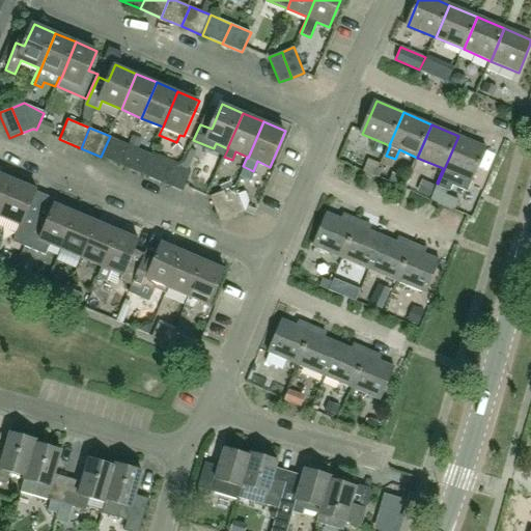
[(121,165),(130,145),(110,136),(101,157),(121,165)]
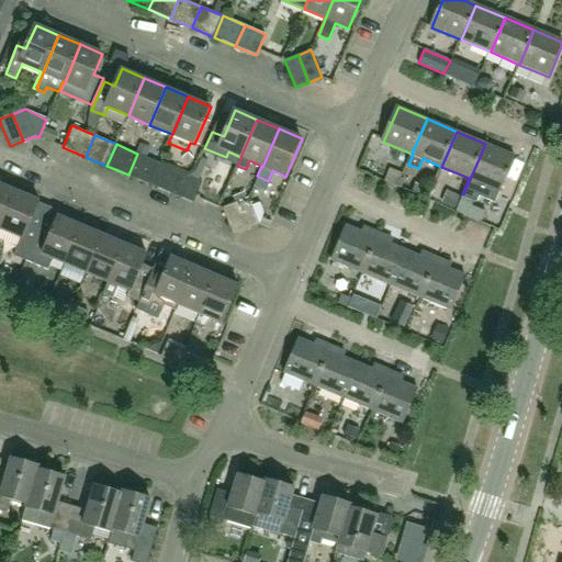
[(476,181),(501,191),(515,156),(485,144),(463,194),(470,197),(476,181)]
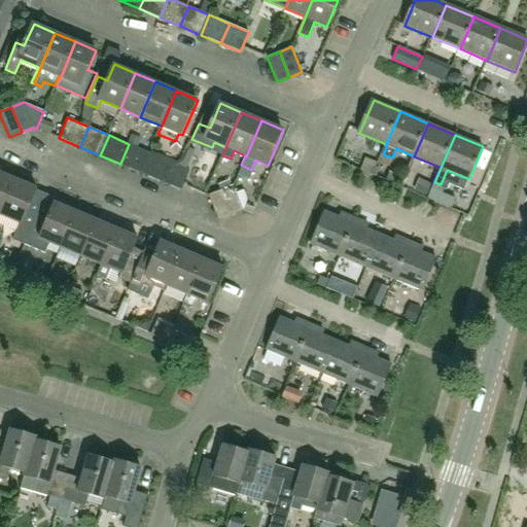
[(129,144),(120,164),(141,173),(150,152),(129,144)]
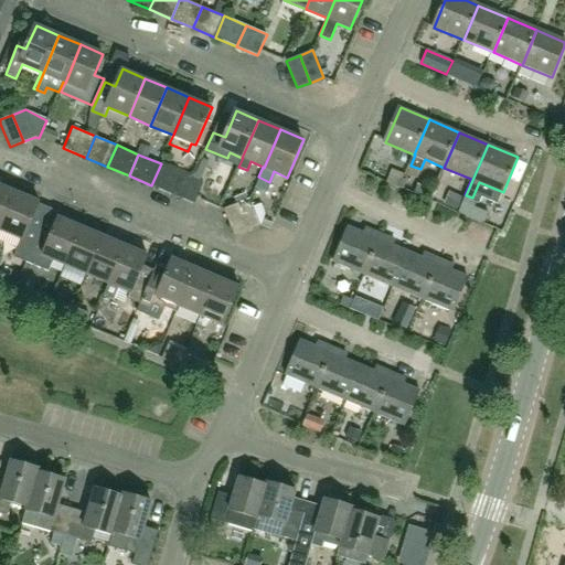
[(161,163),(151,185),(174,194),(183,173),(161,163)]
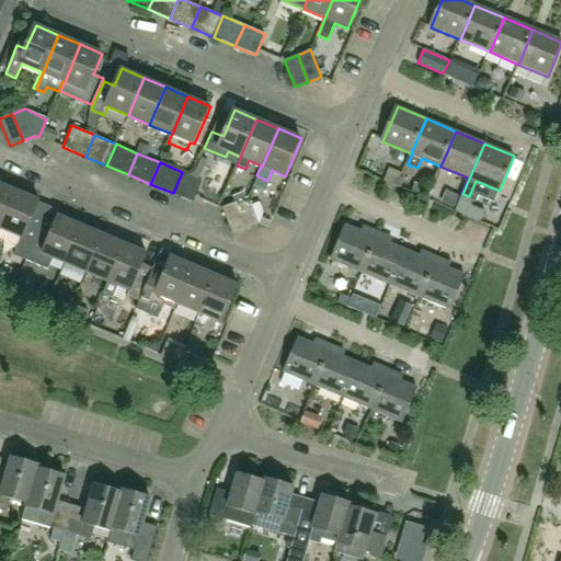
[(182,172),(173,193),(193,202),(203,181),(182,172)]
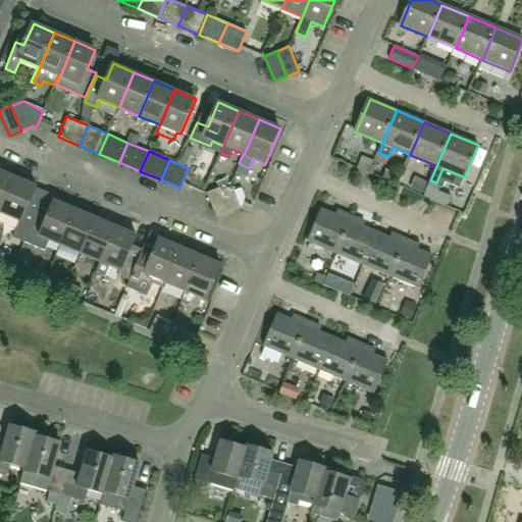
[(381,178),(395,185),(399,175),(385,170),(381,178)]
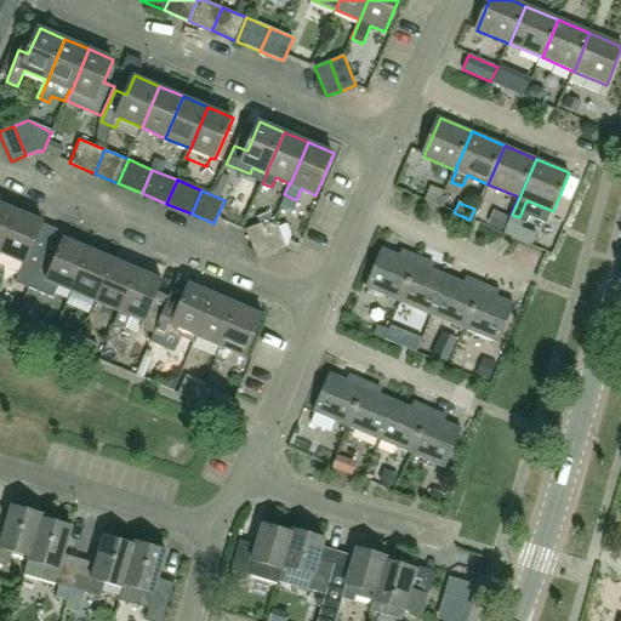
[(0,254),(17,215),(18,214),(18,212),(0,205),(0,254)]
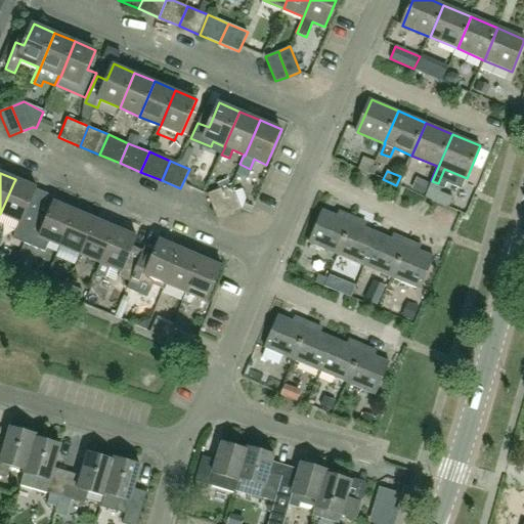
[(25,244),(37,213),(28,209),(37,188),(15,179),(15,180),(14,181),(0,214),(18,222),(11,238),(25,244)]
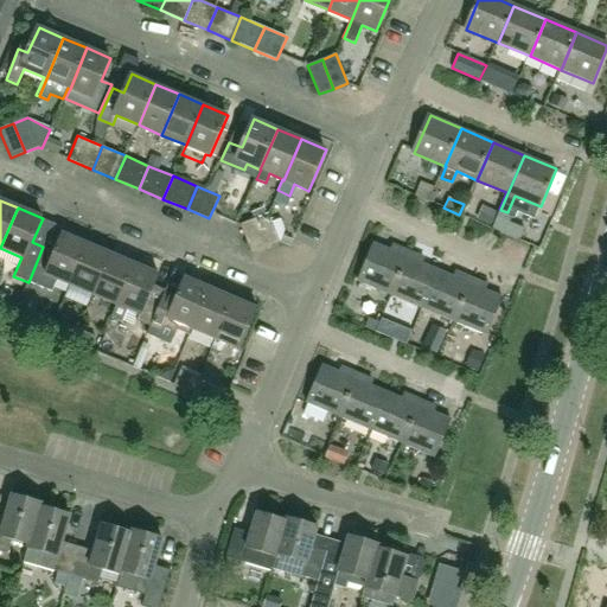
[(499,232),(505,235),(510,223),(512,217),(500,212),(493,229),(499,232)]
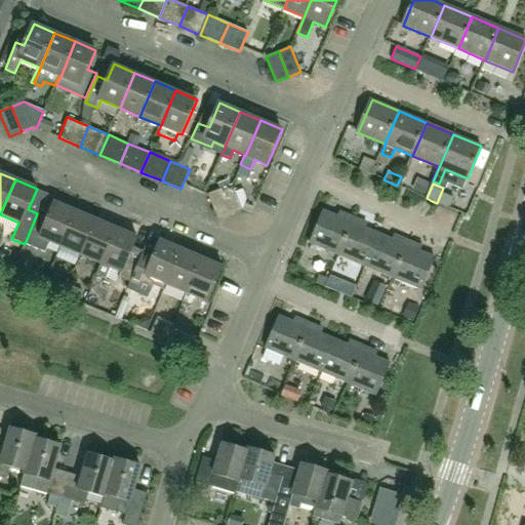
[(220,189),(221,191),(230,214),(242,209),(232,185),(220,189)]
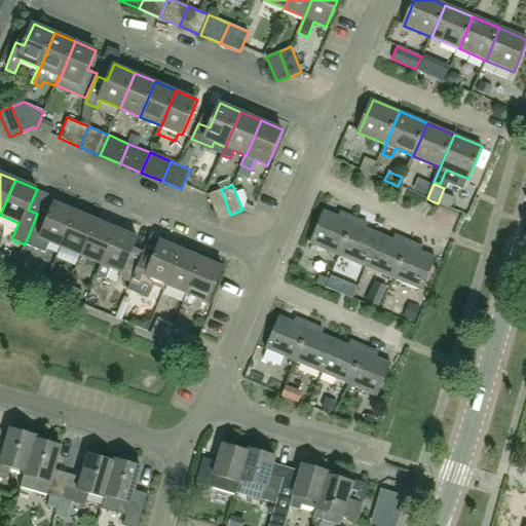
[(269,210),(275,191),(264,187),(258,207),(269,210)]
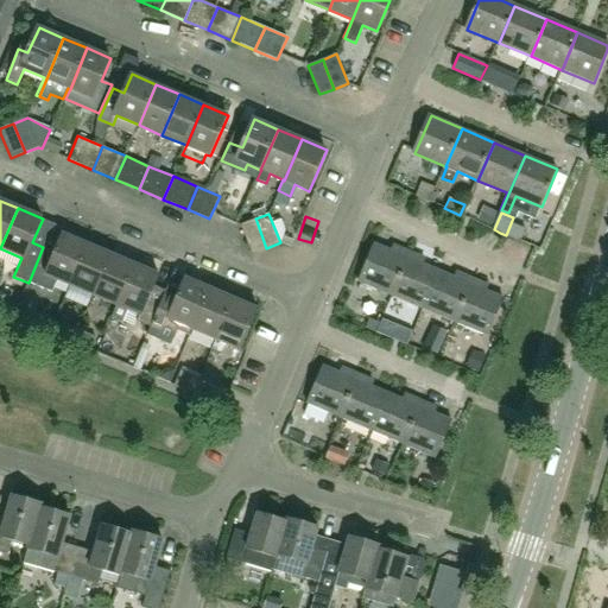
[(240,225),(252,254),(266,248),(257,221),(255,219),(240,225)]
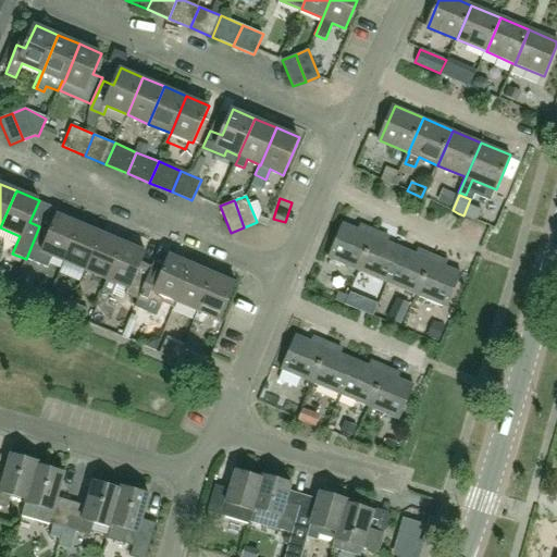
[(39,226),(26,259),(47,268),(51,257),(63,262),(79,225),(57,215),(50,232),(39,226)]
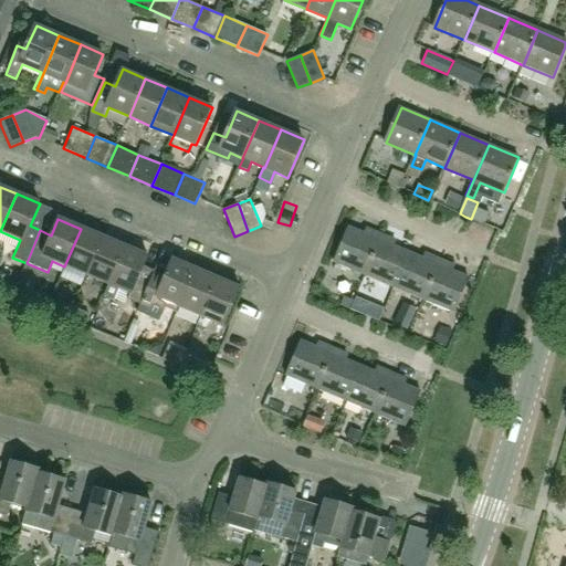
[(365,275),(383,234),(369,229),(367,233),(350,227),(335,262),(365,275)]
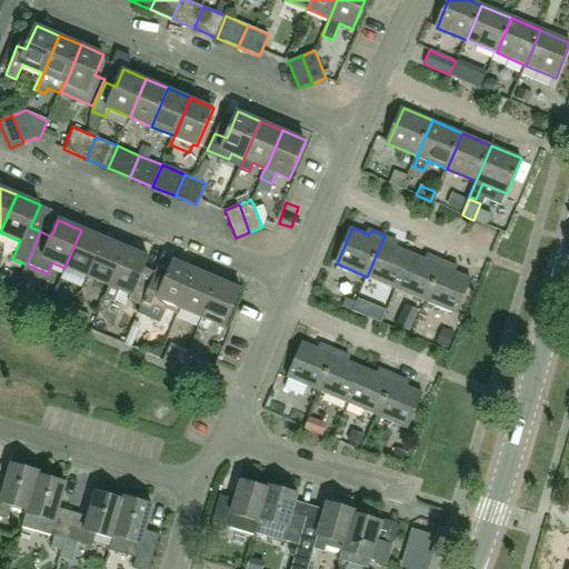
[(81,230),(65,268),(87,277),(103,239),(81,230)]
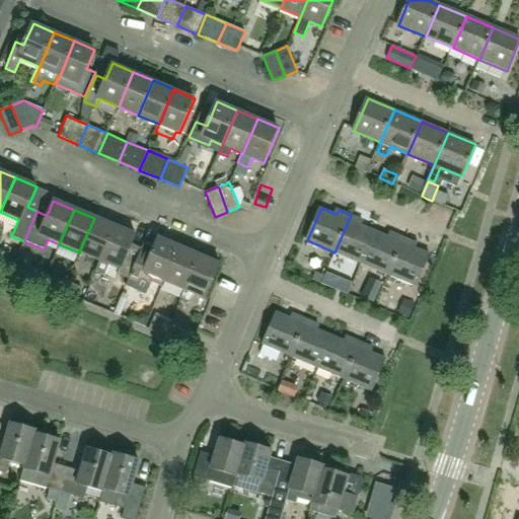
[(351,215),(335,252),(362,264),(376,231),(362,225),(364,221),(351,215)]
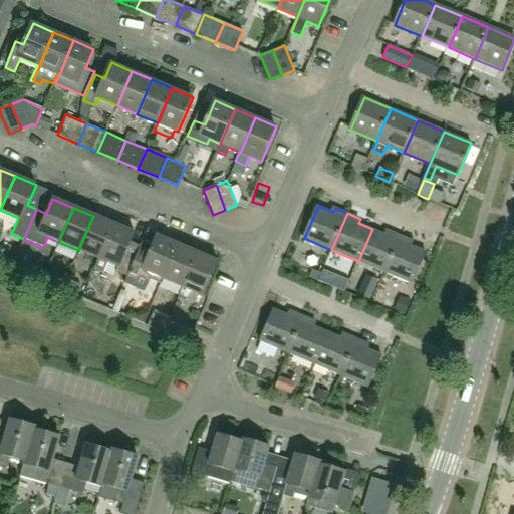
[(93,216),(78,250),(97,259),(98,259),(113,225),(93,216)]
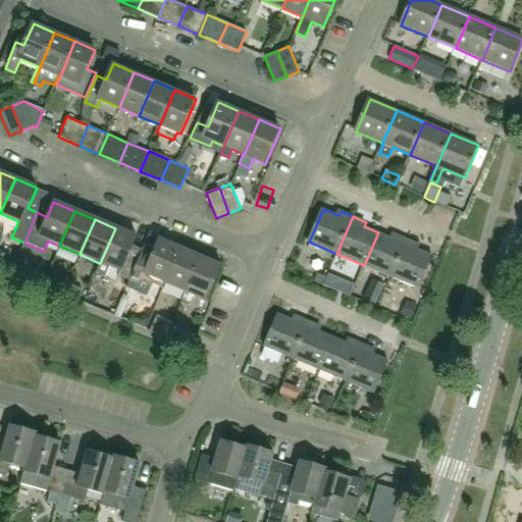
[(105,276),(109,267),(118,271),(117,275),(128,280),(142,250),(133,246),(137,238),(115,228),(100,263),(99,263),(95,272),(105,276)]
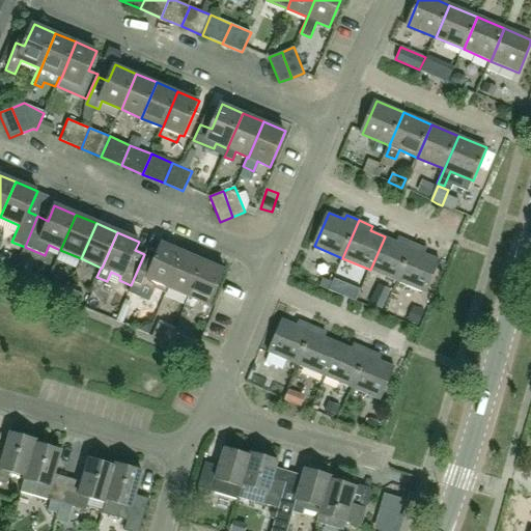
[(385,236),(370,270),(397,281),(414,244),(401,238),(399,243),(385,236)]
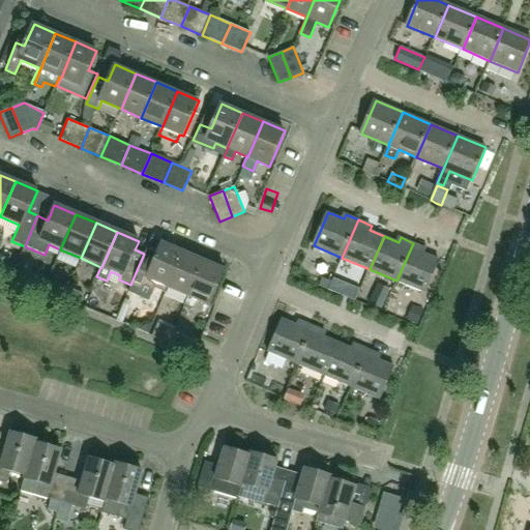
[(130,285),(130,286),(141,290),(151,294),(156,284),(167,288),(182,253),(160,244),(162,243),(151,238),(144,254),(130,285)]
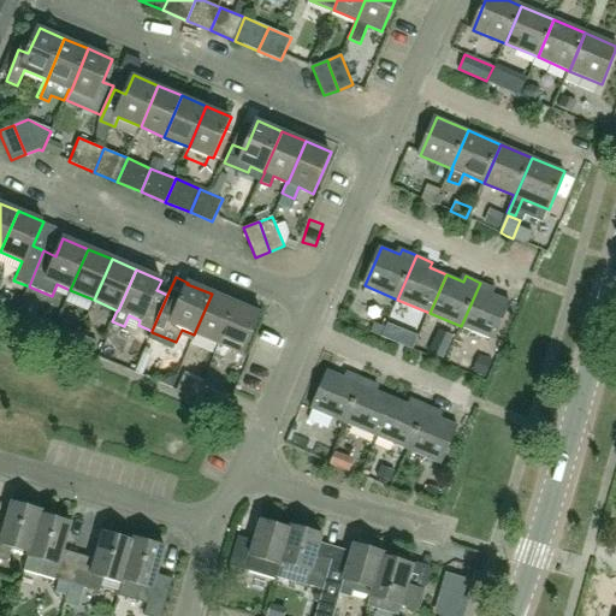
[(480,283),(461,326),(495,341),(510,302),(492,294),(495,289),(480,283)]
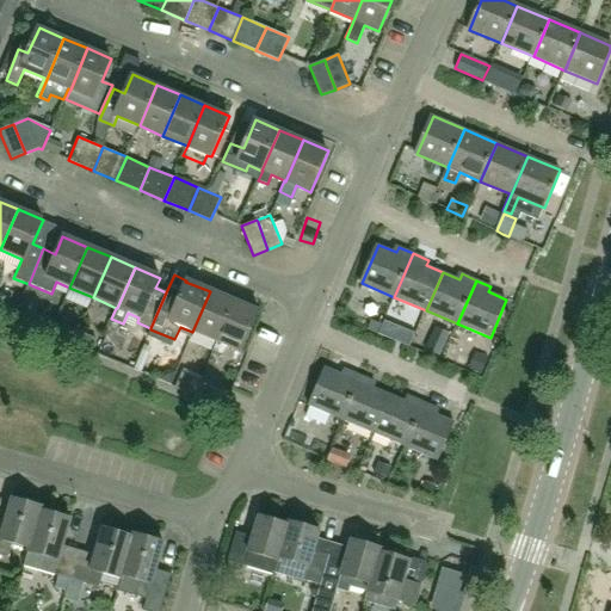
[(210,291),(192,332),(216,343),(211,352),(213,352),(234,302),(210,291)]
